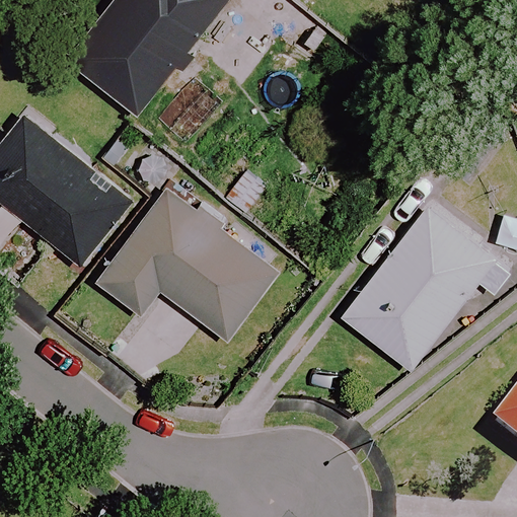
[(200,57),(189,49),(224,0),(114,0),(113,3),(67,65),(138,118),(173,69),(185,77),(200,57)]
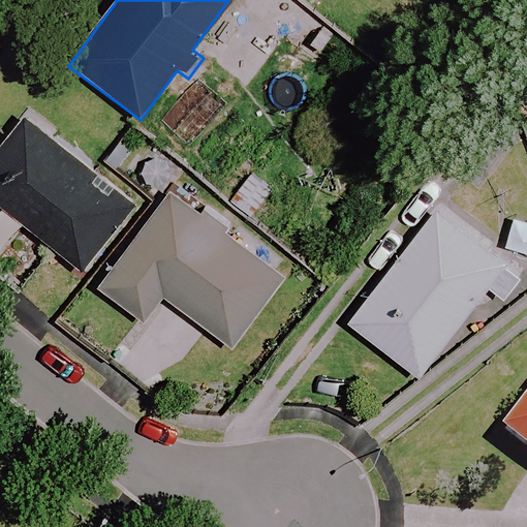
[(21,115),(0,141),(0,210),(80,273),(134,205),(21,115)]
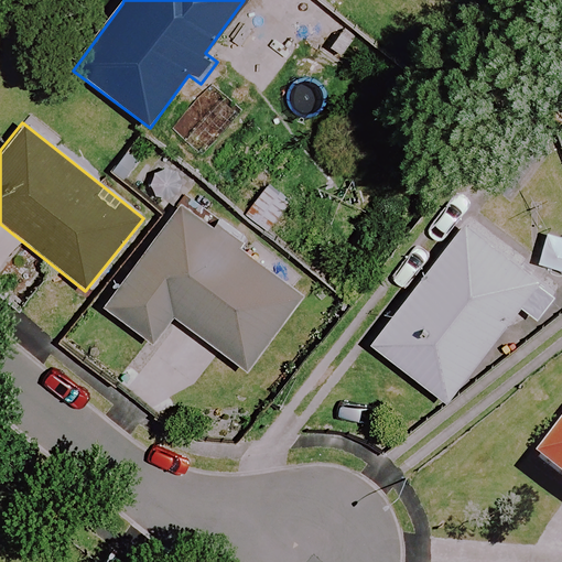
[(285,202),(261,184),(235,220),(259,238),(285,202)]
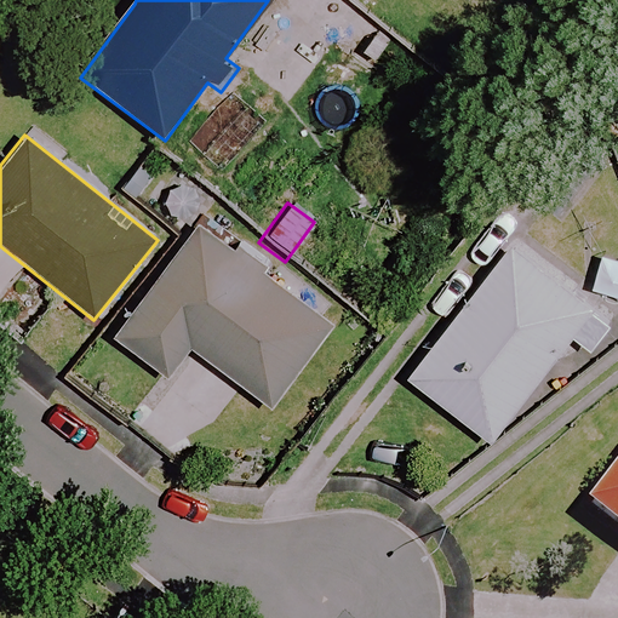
[(265,407),(331,326),(202,223),(112,335),(166,378),(192,347),(265,407)]
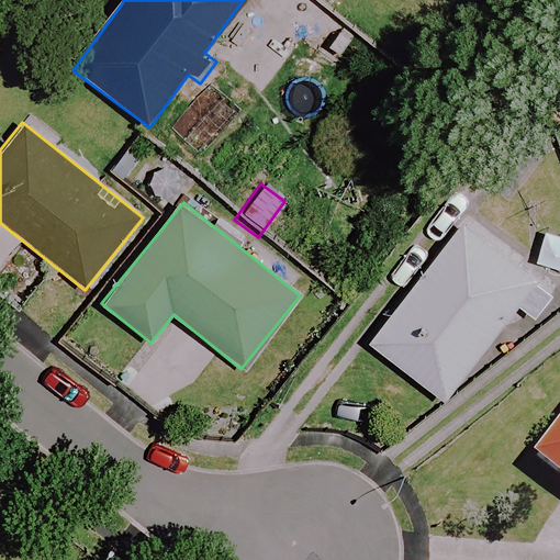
[(559,306),(559,298),(462,223),(368,345),(441,403),(517,306),(545,327),(559,306)]
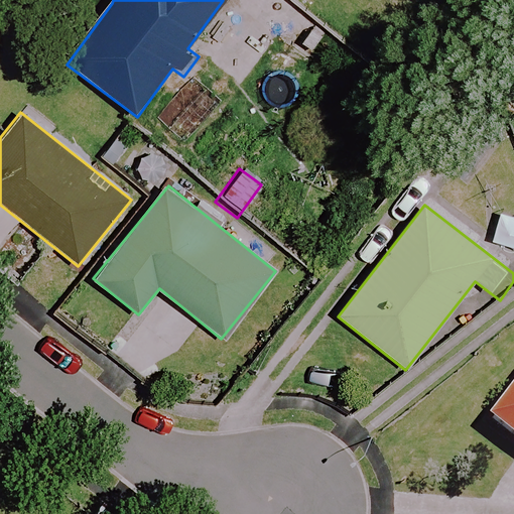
[(513,375),(476,423),(513,454),(513,375)]
